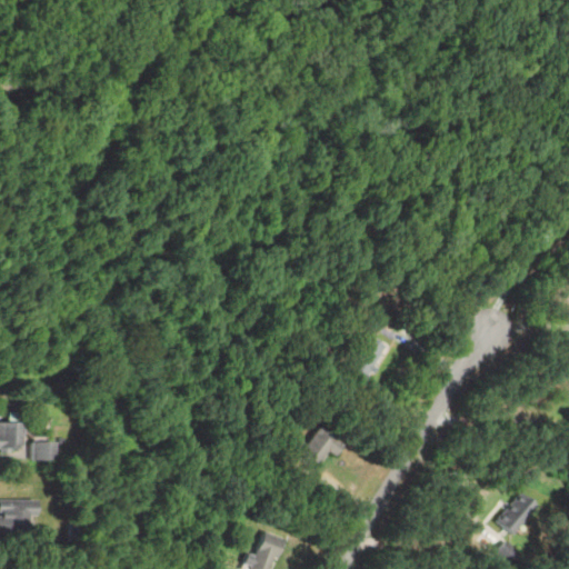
[(363,380),(385,346),(366,335),(345,369),(363,380)]
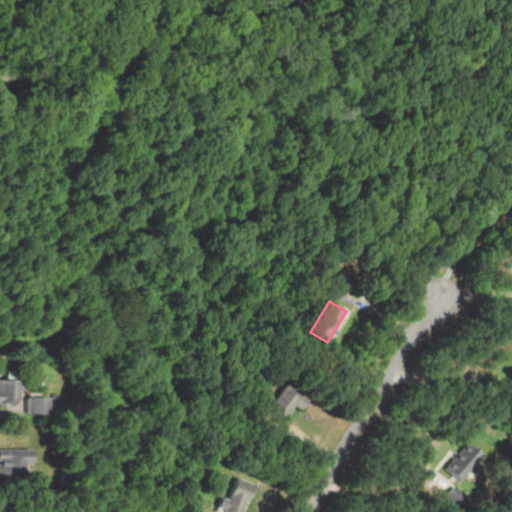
[(0,379),(0,403),(18,404),(18,372),(7,372),(7,379),(0,379)]
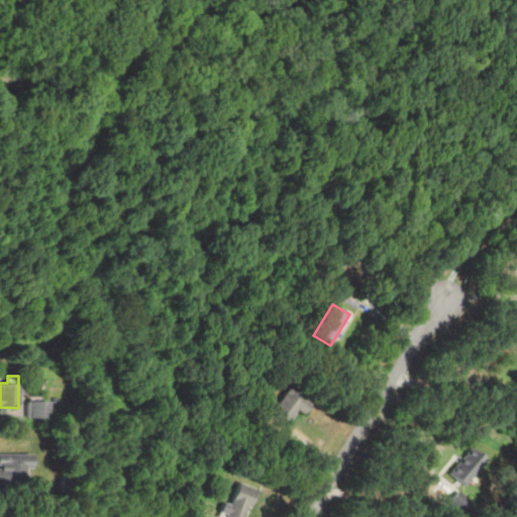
[(305,414),(312,403),(288,388),(273,411),(289,422),(297,409),(305,414)]
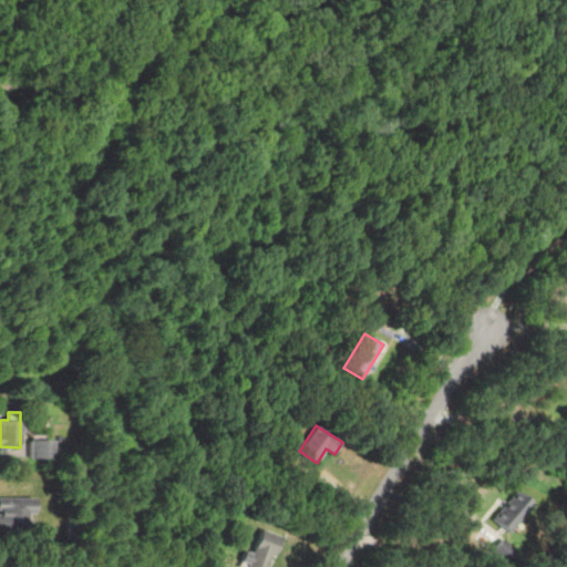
[(30,457),(53,457),(53,440),(30,440),(30,457)]
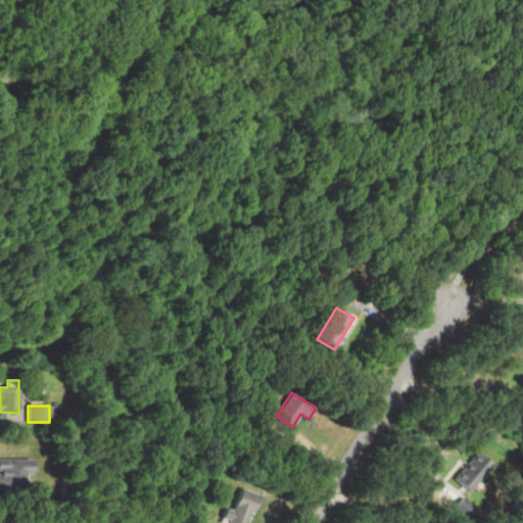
[(488,465),(474,452),(450,479),(465,491),(488,465)]
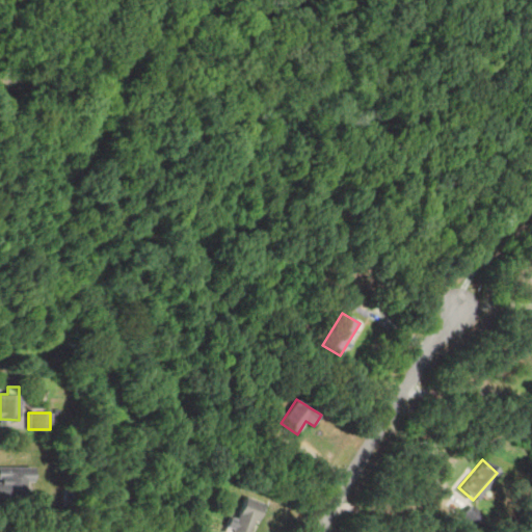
[(0,498),(27,499),(27,482),(33,482),(33,467),(0,467),(0,498)]
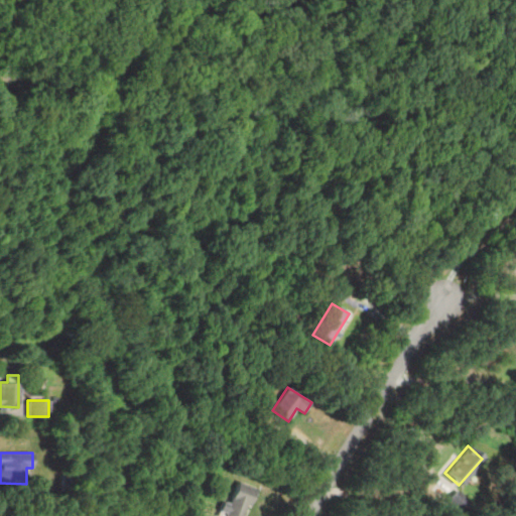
[(230,504),(222,501),(218,512),(225,515),(224,515),(245,515),(256,488),(238,482),(230,504)]
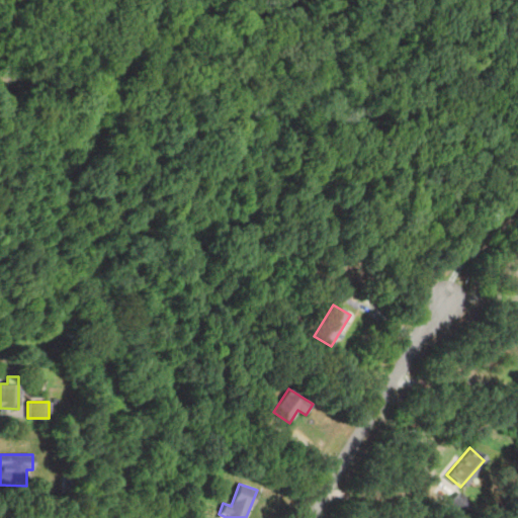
All buildings are outlined.
